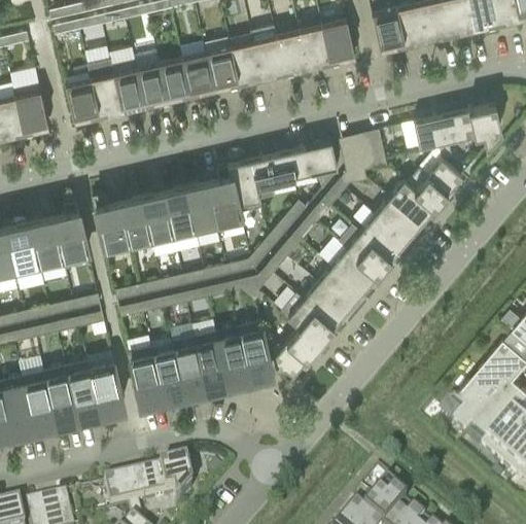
[(97,0),(92,1),(80,4),(82,13),(107,7),(105,0),(97,0)]
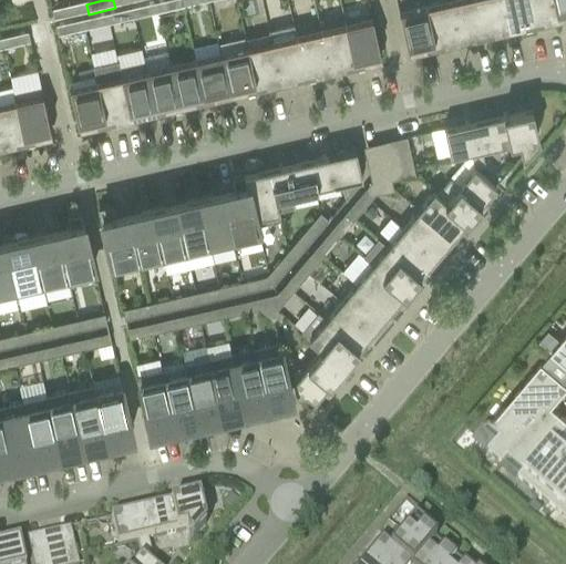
[(179,0),(178,0),(156,6),(158,16),(183,10),(179,0)]
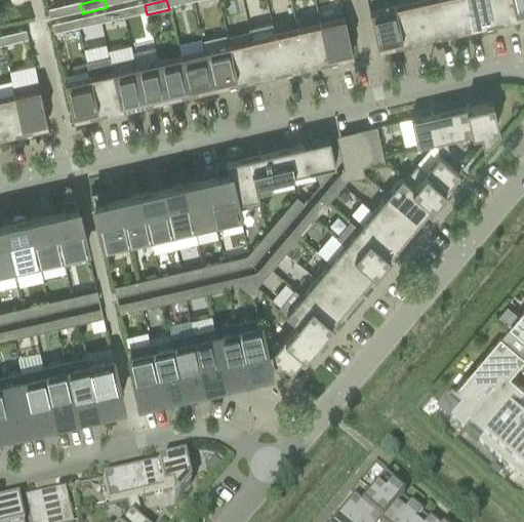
[(192,0),(166,0),(169,9),(193,3),(192,0)]
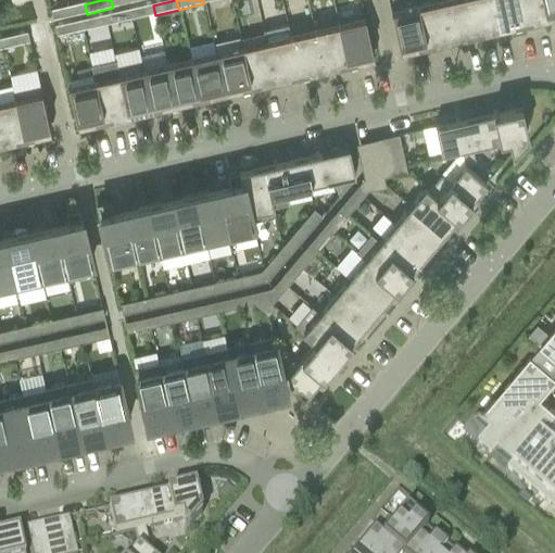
[(466,0),(451,0),(442,2),(451,40),(461,37),(462,40),(476,37),(466,0)]
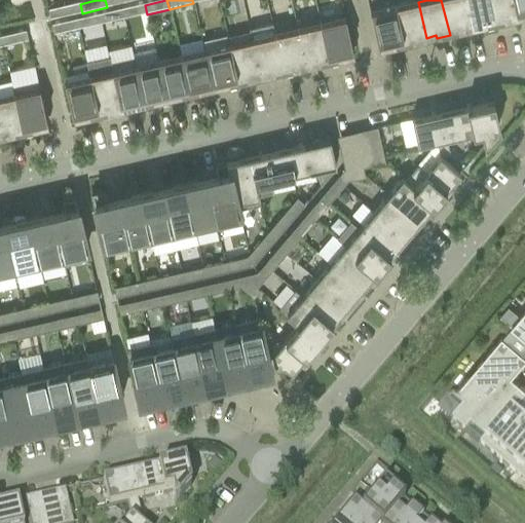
[(465,0),(441,0),(450,35),(462,32),(462,29),(472,27),(465,0)]
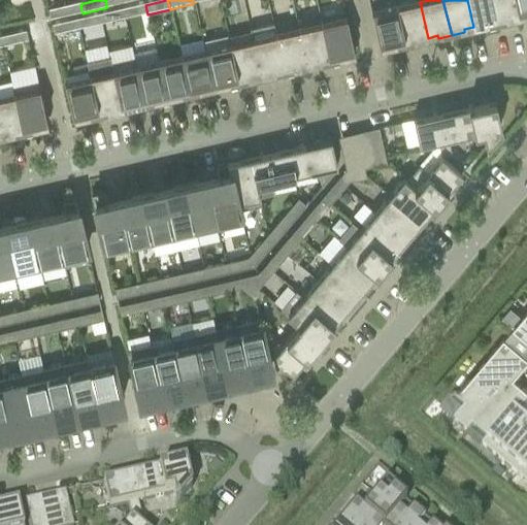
[(491,0),(467,0),(473,27),(484,25),(484,28),(497,25),(491,0)]
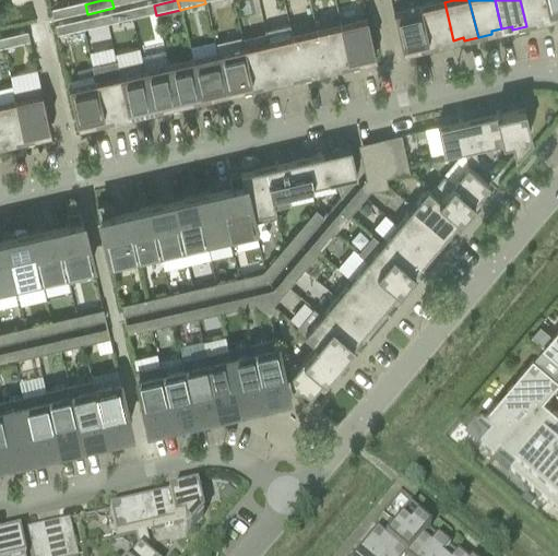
[(545,0),(520,0),(526,26),(541,23),(539,20),(550,18),(545,0)]
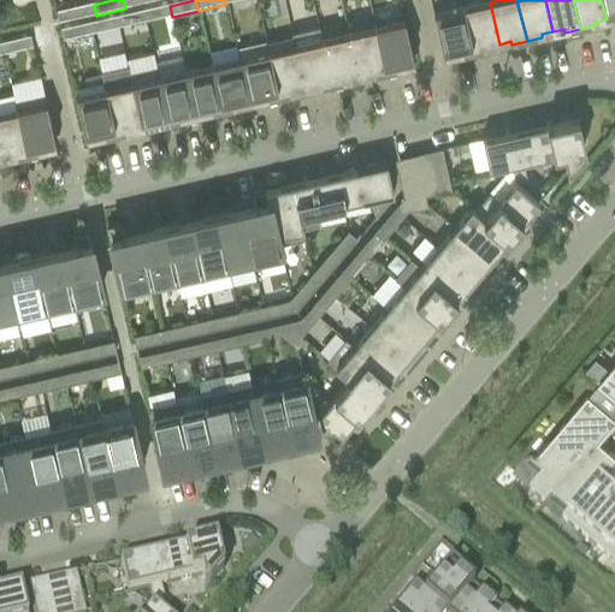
[(614,0),(601,0),(607,19),(614,17),(614,0)]
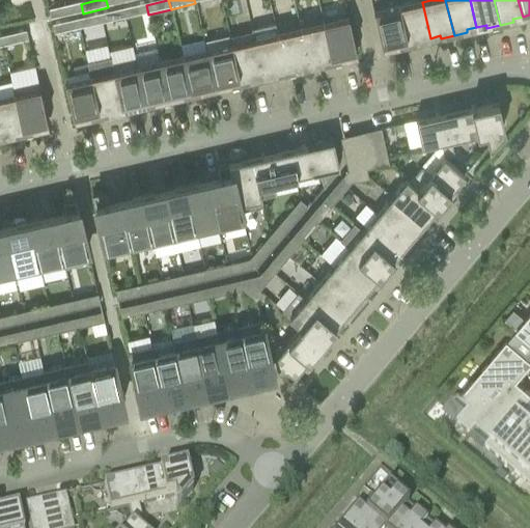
[(422,2),(399,7),(408,46),(421,43),(420,40),(430,38),(422,2)]
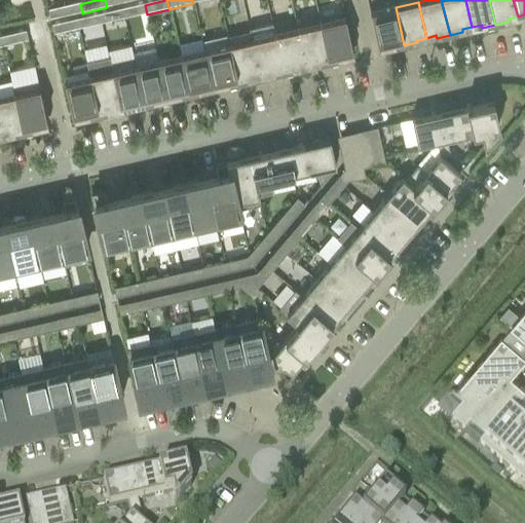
[(82,13),(80,4),(48,11),(50,19),(50,21),(82,13)]
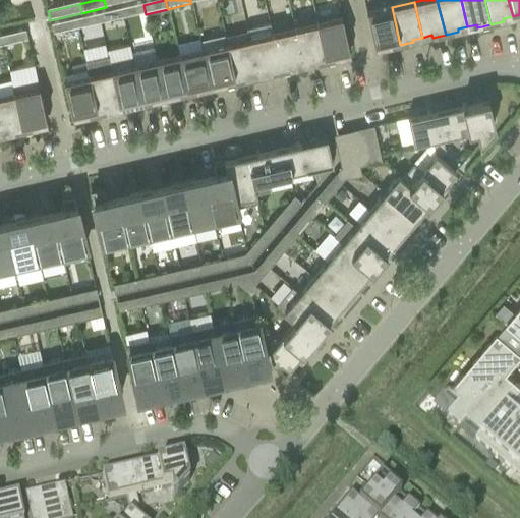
[(143,5),(120,10),(123,19),(146,14),(143,5)]
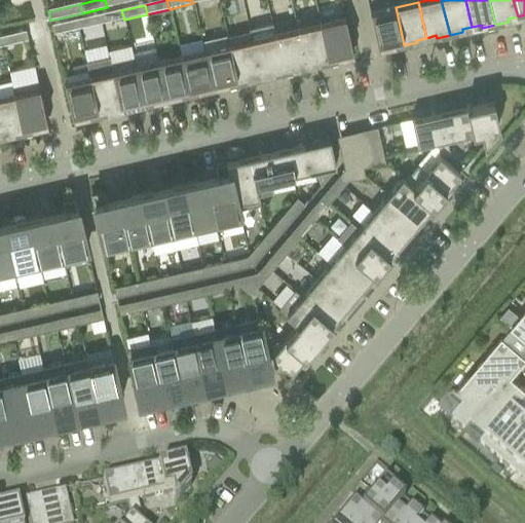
[(404,45),(396,7),(370,13),(378,48),(388,46),(389,48),(404,45)]
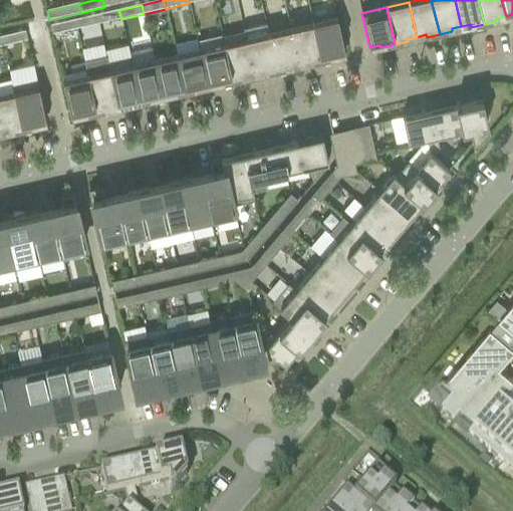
[(118,10),(96,15),(98,24),(121,19),(118,10)]
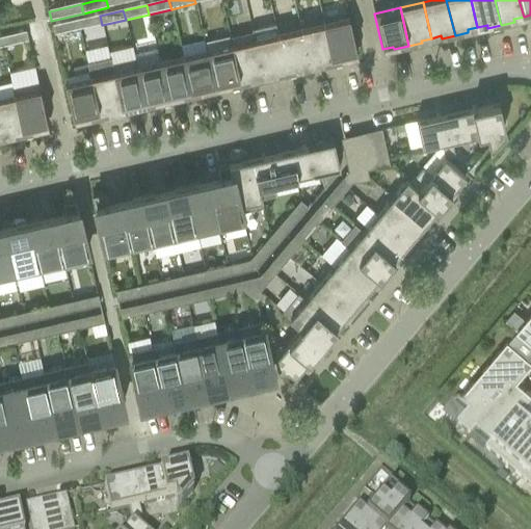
[(100,16),(77,21),(79,30),(102,25),(100,16)]
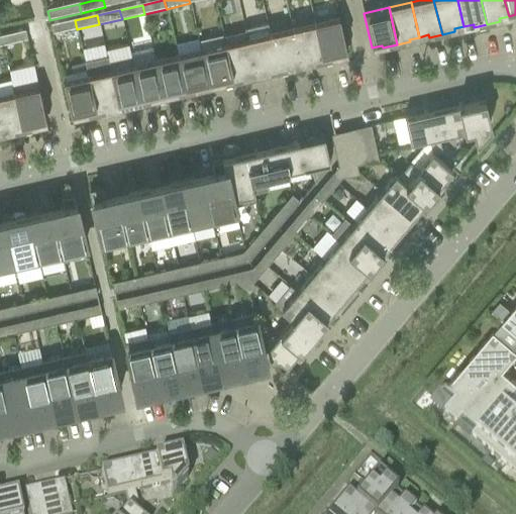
[(339,18),(315,24),(323,62),(337,59),(337,56),(347,54),(339,18)]
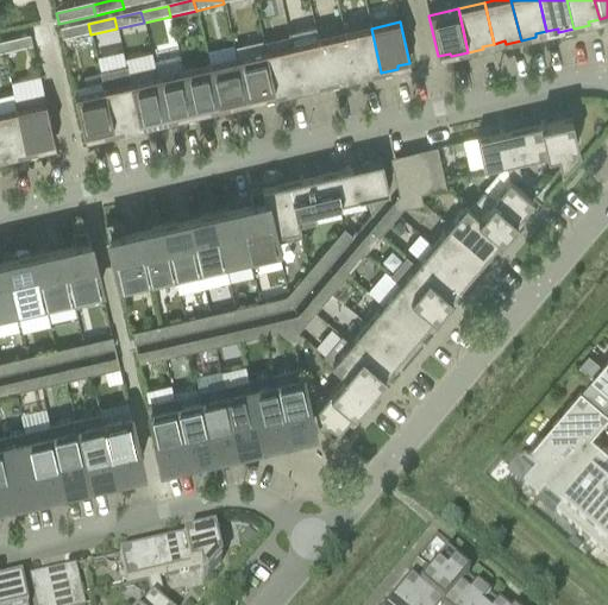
[(91,35),(88,24),(60,31),(62,42),(91,35)]
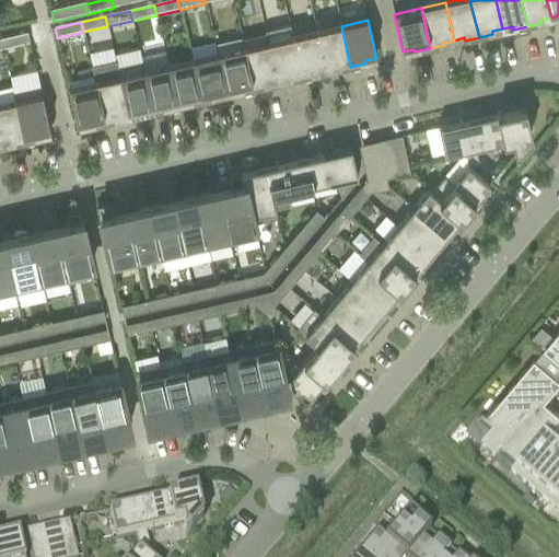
[(341,26),(317,32),(326,70),(336,68),(336,70),(350,67),(341,26)]
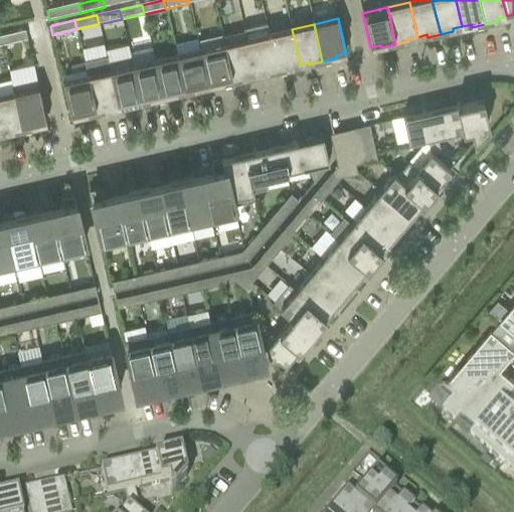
[(267,25),(244,30),(245,32),(246,39),(247,43),(254,74),(264,72),(265,74),(278,71),(269,34),(267,25)]
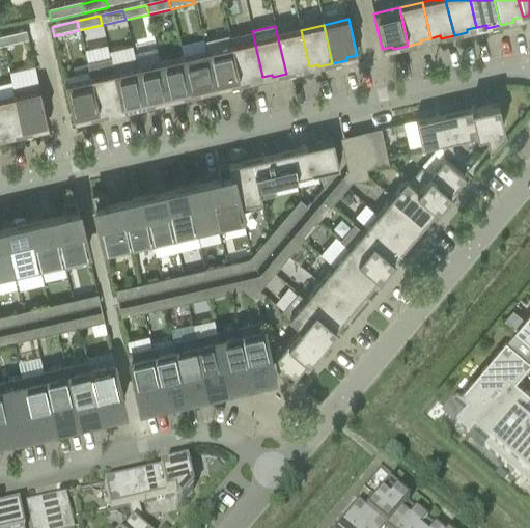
[(301,30),(277,35),(286,74),(300,71),(299,68),(309,66),(301,30)]
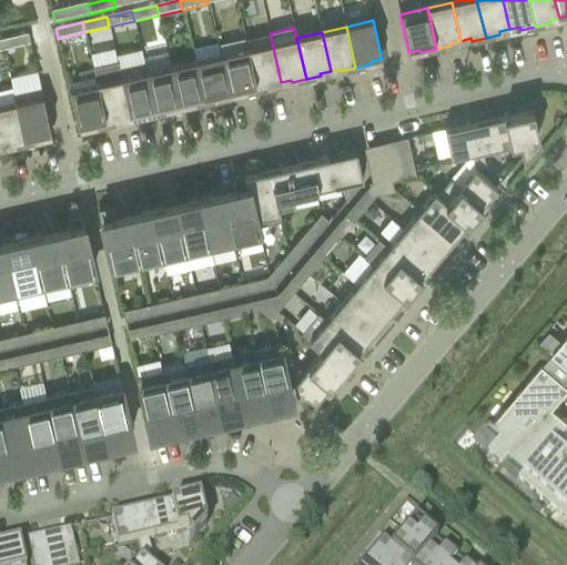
[(28,34),(1,41),(3,51),(31,44),(28,34)]
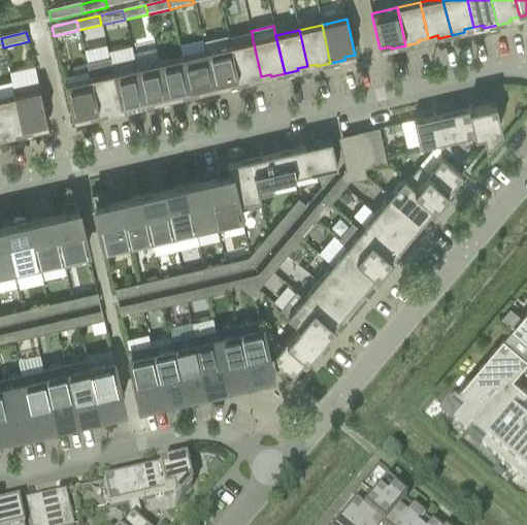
[(229,38),(228,38),(230,45),(238,85),(252,81),(252,78),(261,76),(254,44),(253,40),(252,33),(229,38)]
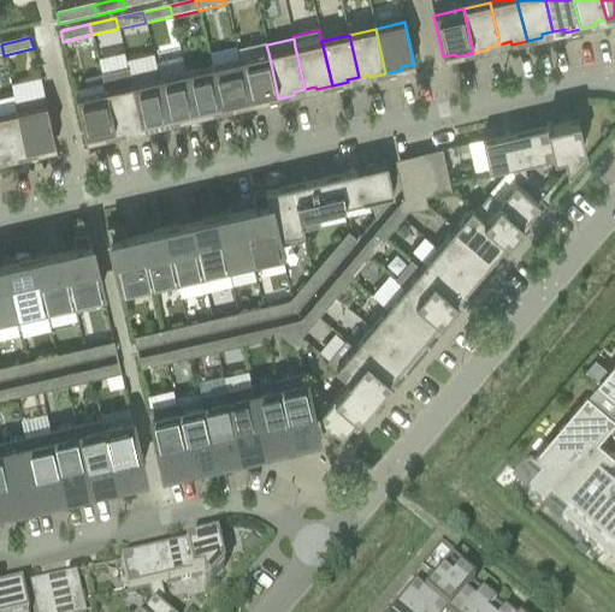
[(266,45),(238,51),(250,102),(261,99),(261,102),(278,99),(266,45)]
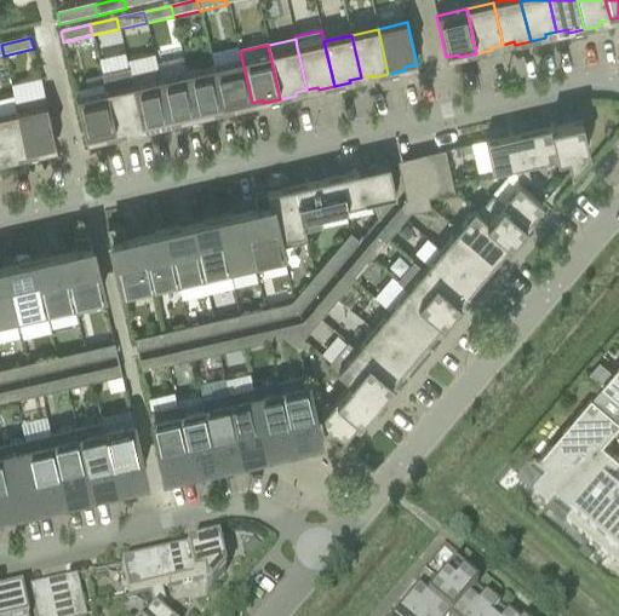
[(211,55),(213,67),(241,61),(239,52),(238,49),(211,55)]
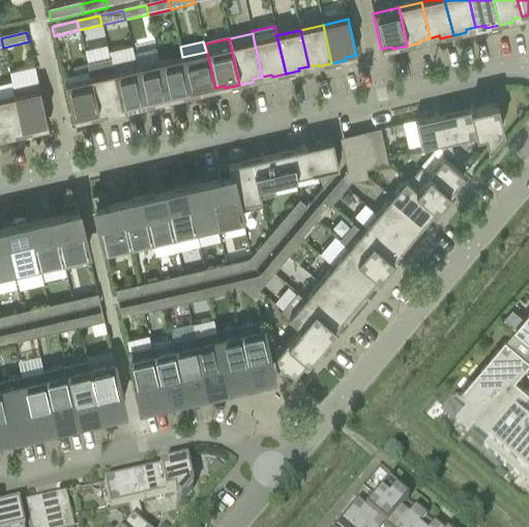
[(206,52),(182,57),(192,96),(206,92),(205,90),(215,88),(205,44),(204,45),(206,52)]
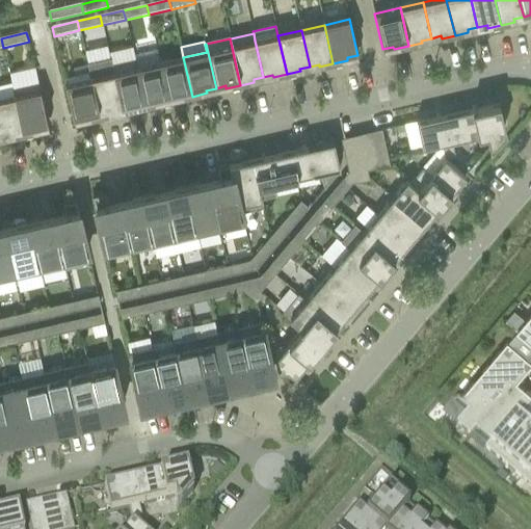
[(85,52),(87,64),(110,59),(109,53),(108,47),(85,52)]
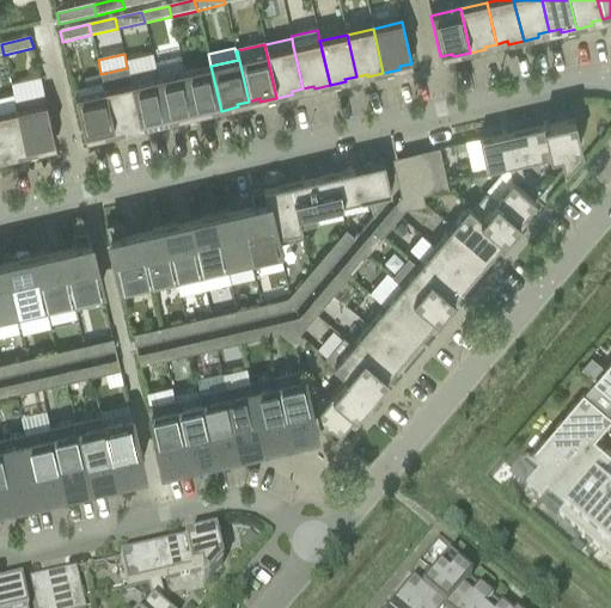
[(127,68),(129,75),(156,69),(154,65),(152,55),(126,61),(127,68)]
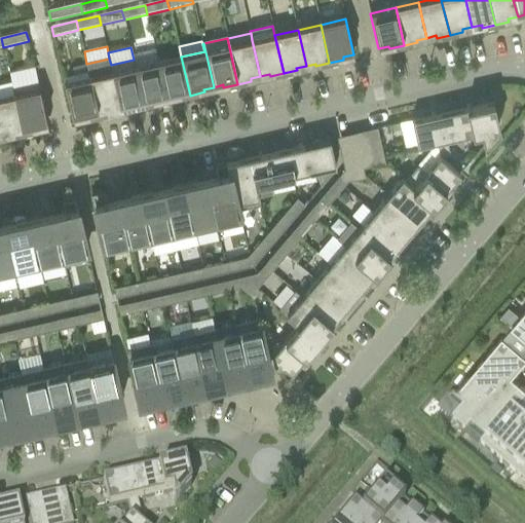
[(155,50),(133,55),(134,60),(136,68),(144,106),(157,103),(156,100),(166,98),(158,64),(158,62),(155,50)]
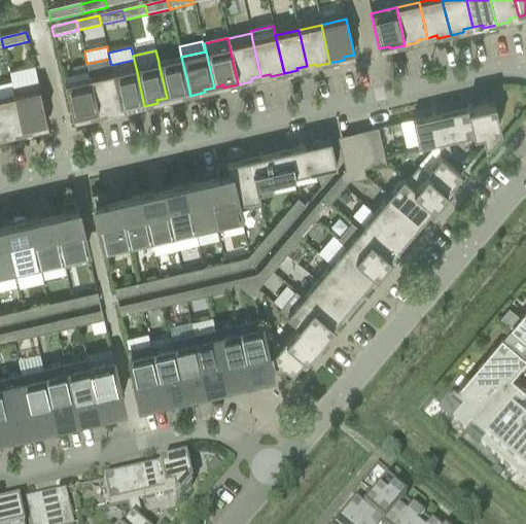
[(181,57),(159,62),(167,98),(176,96),(177,99),(190,96),(181,57)]
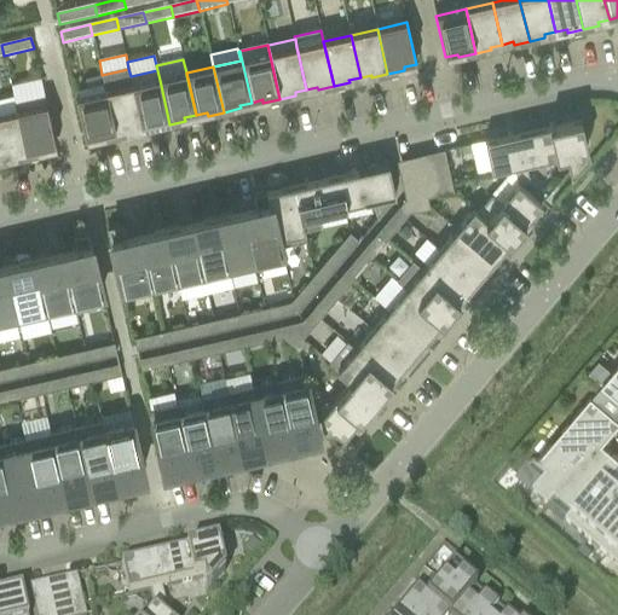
[(128,69),(102,75),(105,92),(116,137),(131,133),(131,131),(142,127),(131,76),(128,69)]
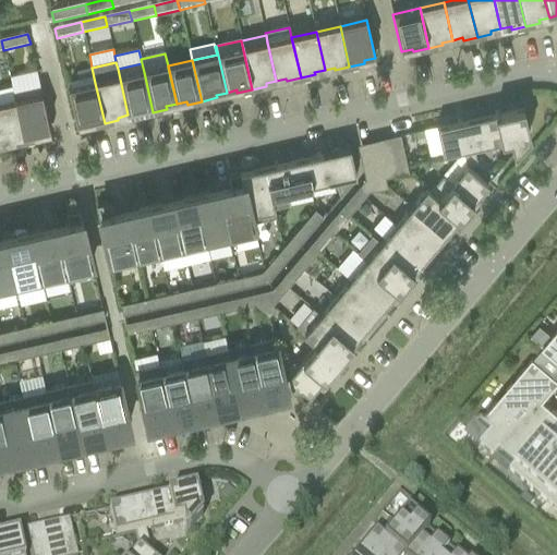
[(142,63),(118,69),(128,115),(137,112),(138,116),(153,112),(142,63)]
